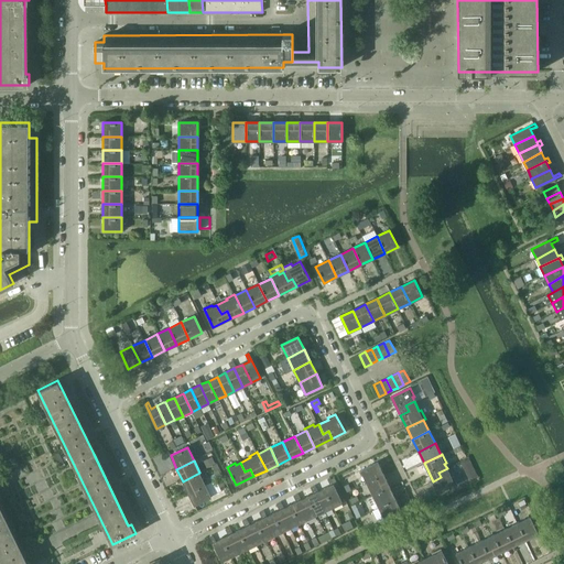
[(378,463),(360,470),(367,484),(383,475),(378,463)]
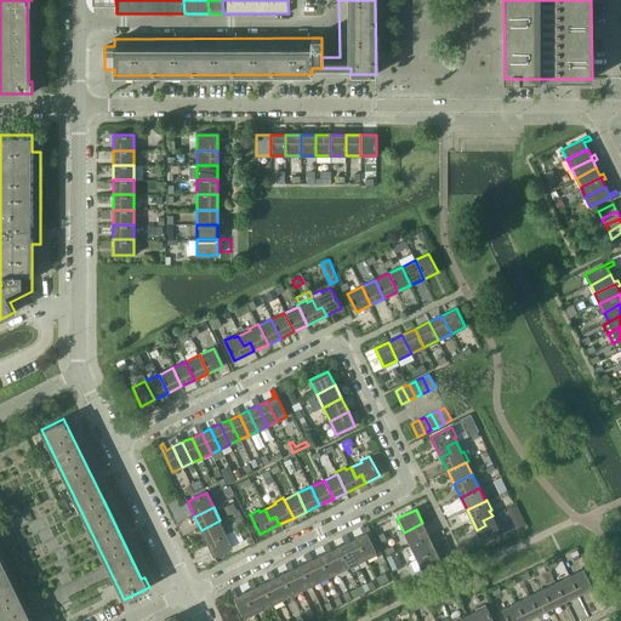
[(485,525),(477,530),(483,543),(503,534),(499,525),(497,525),(493,516),(483,520),(485,525)]
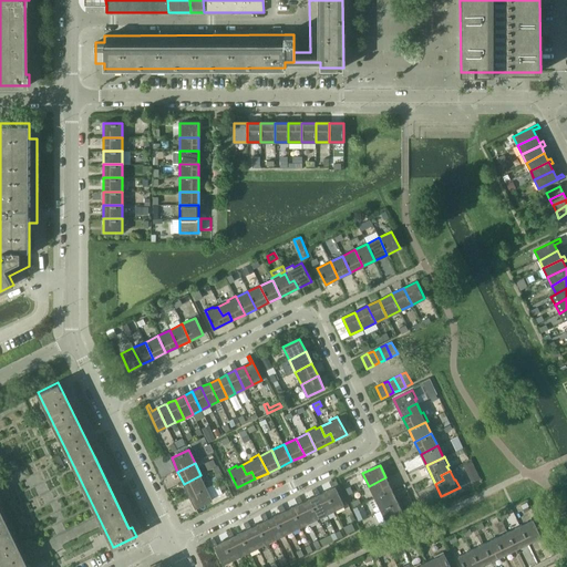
[(200,475),(184,484),(189,495),(206,487),(200,475)]
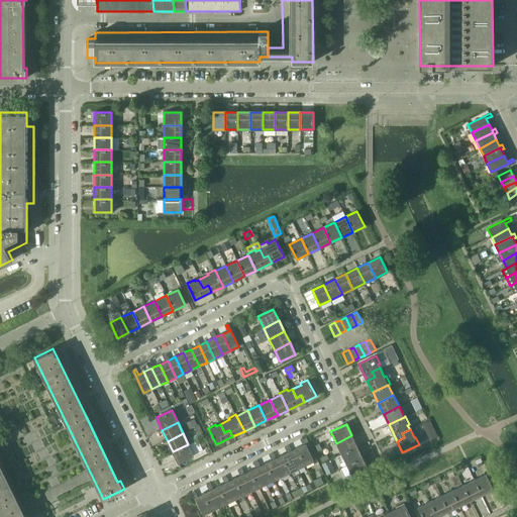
[(351,435),(336,443),(342,454),(357,446),(351,435)]
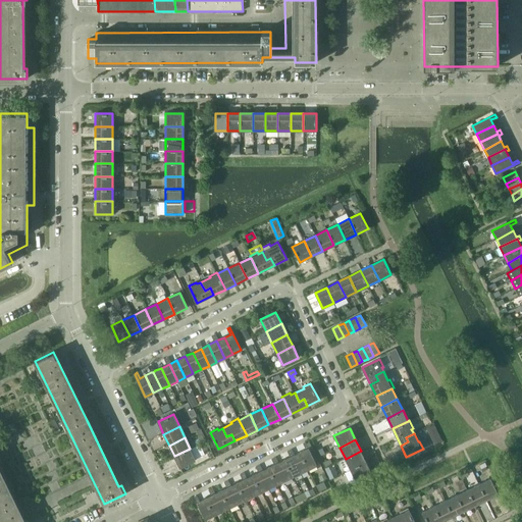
[(306,450),(300,452),(308,469),(316,465),(306,442),(303,444),(306,450)]
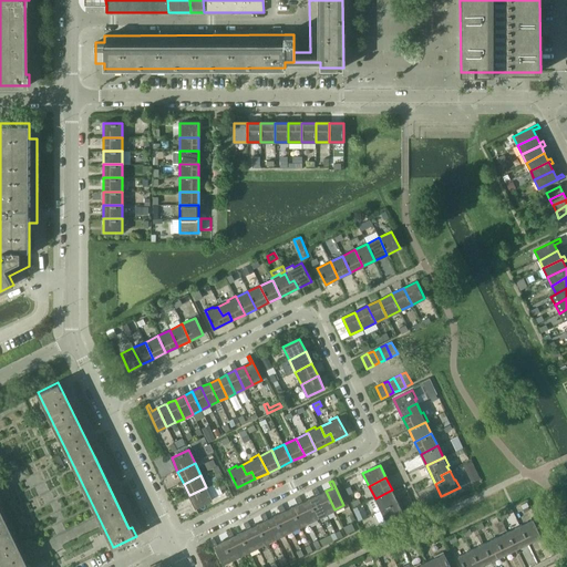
[(206,487),(189,495),(196,508),(213,500),(206,487)]
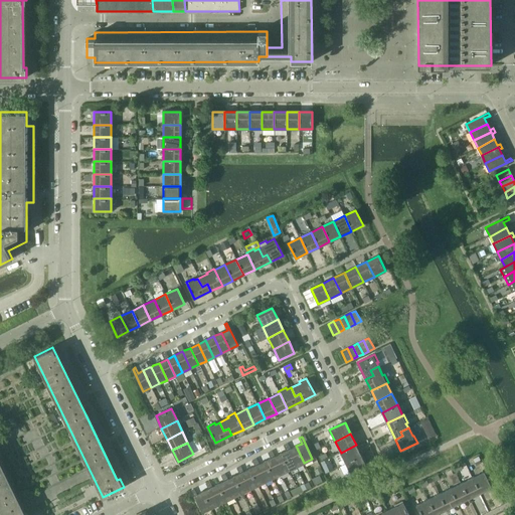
[(356,445),(341,453),(346,464),(361,457),(356,445)]
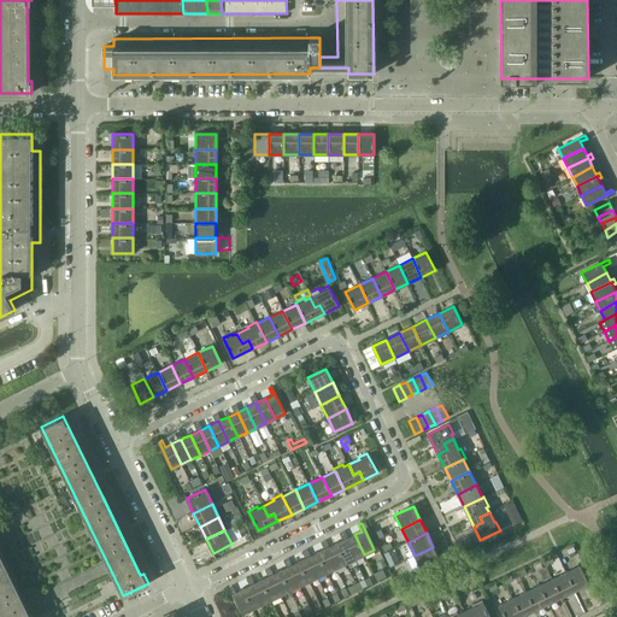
[(354,534),(348,538),(345,539),(354,559),(364,554),(354,534)]
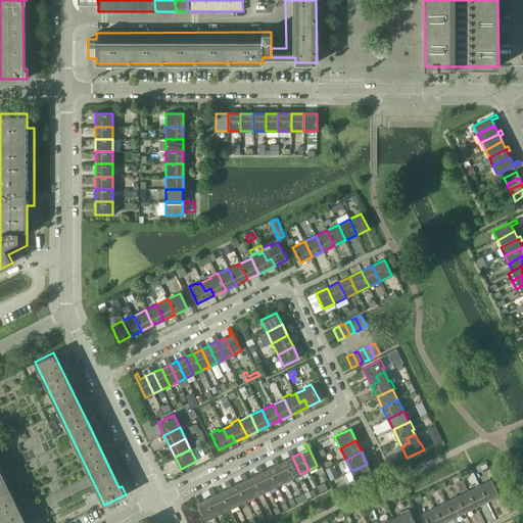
[(290,458),(284,461),(292,478),(300,474),(292,457),(290,458)]
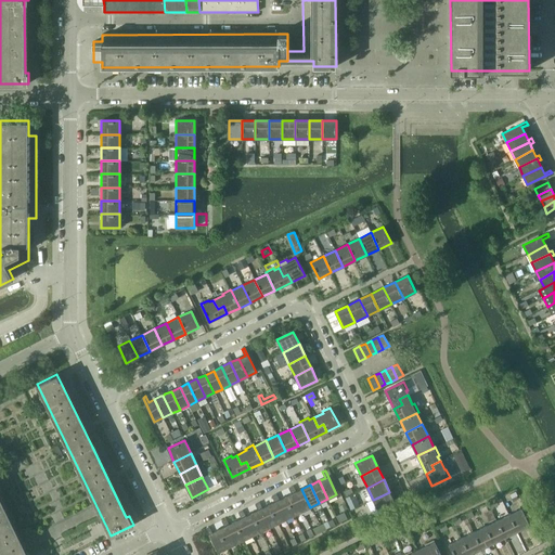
[(301,489),(296,492),(294,493),(302,511),(310,507),(301,489)]
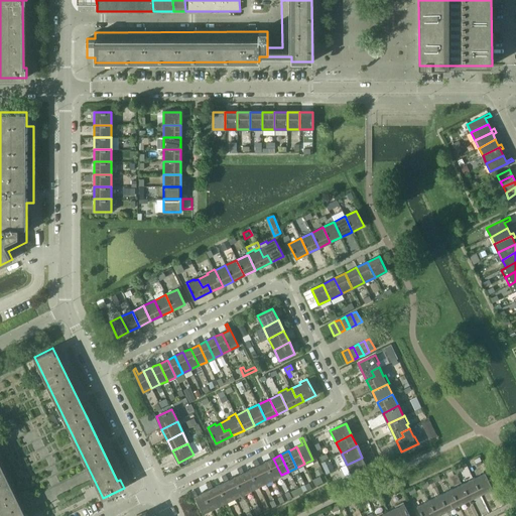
[(362,458),(347,465),(352,476),(367,469),(362,458)]
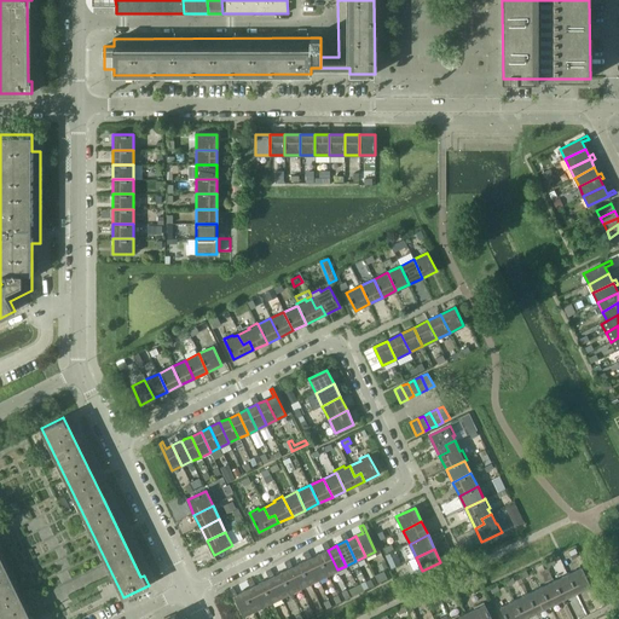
[(325,551),(318,554),(328,574),(337,570),(328,550),(325,551)]
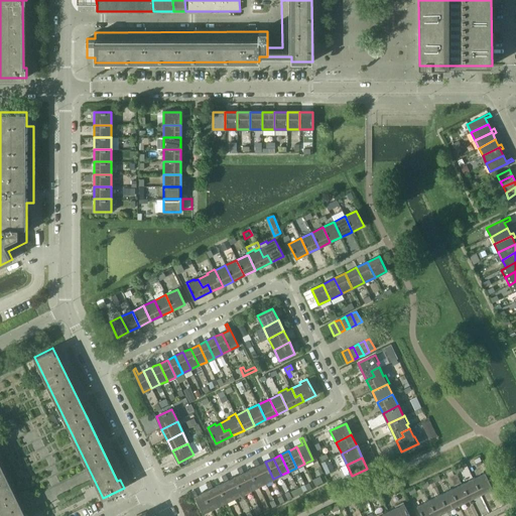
[(265,462),(260,465),(258,466),(266,483),(273,479),(265,462)]
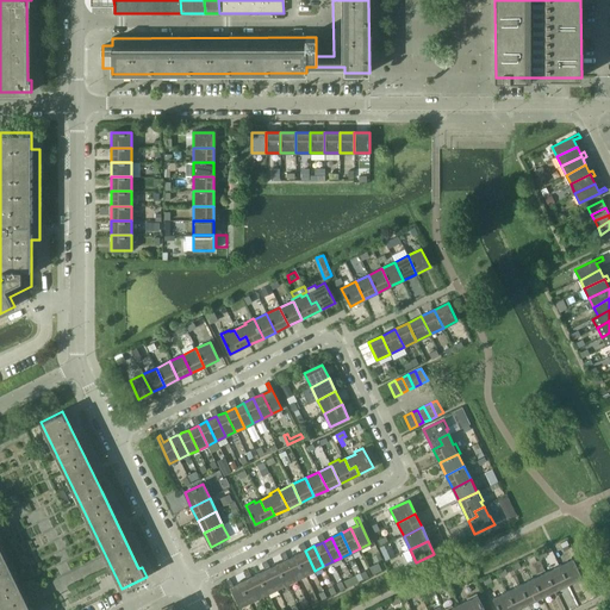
[(302,552),(294,555),(304,576),(315,571),(305,551),(303,552),(302,552)]
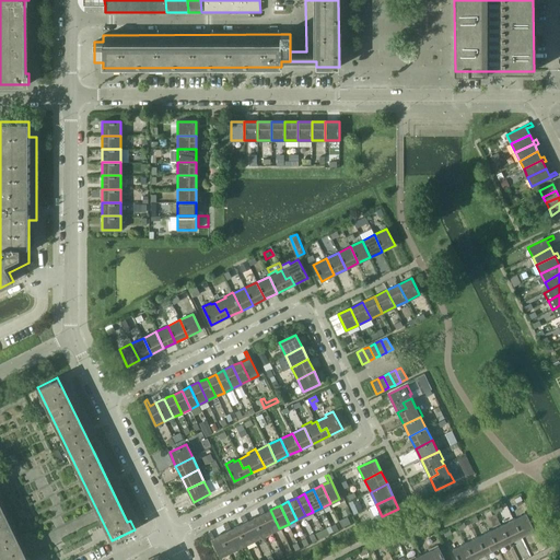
[(25,559),(0,508),(0,559),(28,559),(27,558),(25,559)]
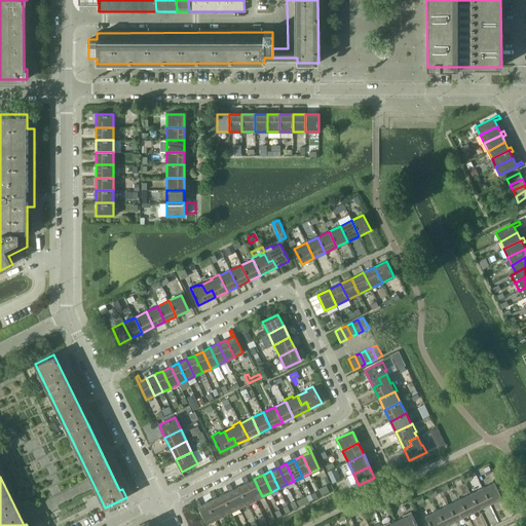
[(254,479),(249,482),(247,483),(255,500),(262,496),(254,479)]
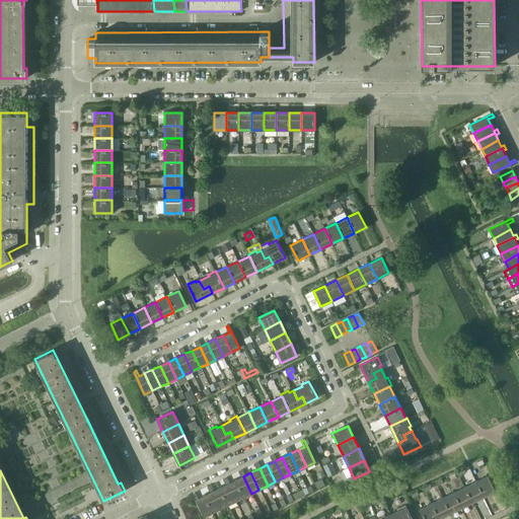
[(488,475),(475,482),(483,497),(495,492),(488,475)]
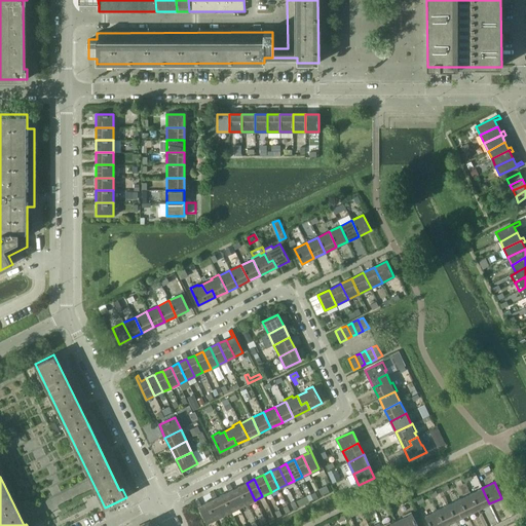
[(245,484),(238,486),(247,503),(255,500),(247,483),(245,484)]
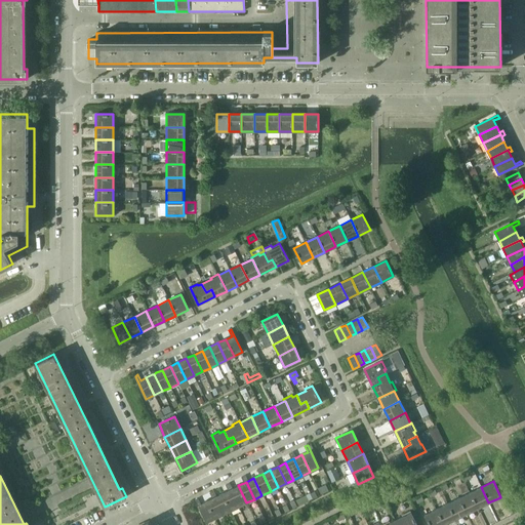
[(469,490),(465,482),(454,487),(458,495),(469,490)]
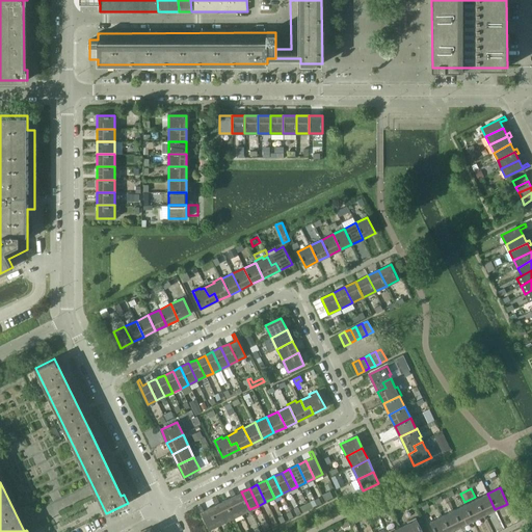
[(241,491),(236,495),(233,497),(241,513),(249,509),(241,491)]
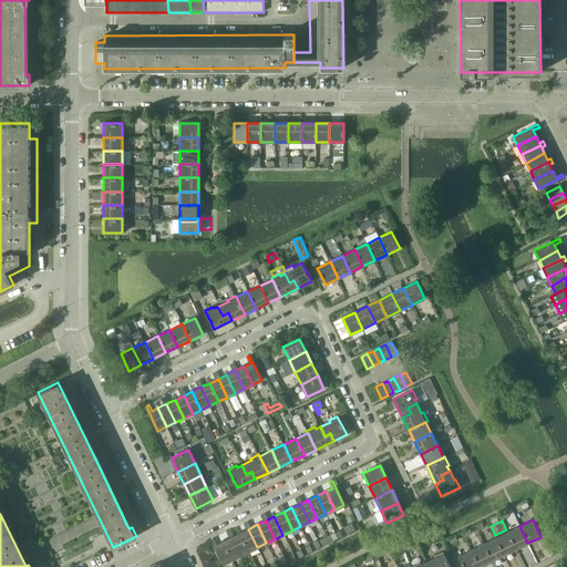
[(519,526),(507,533),(515,549),(527,543),(519,526)]
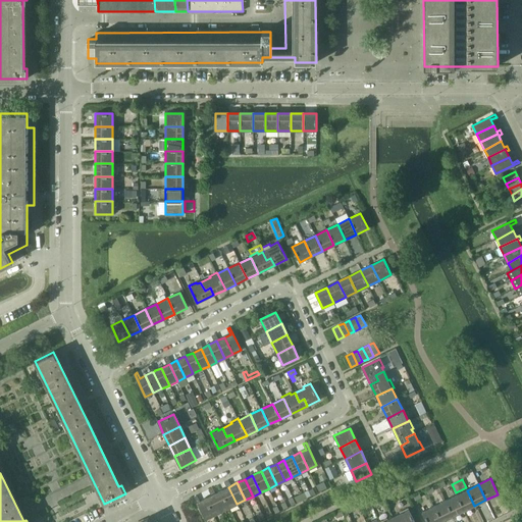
[(226,487),(220,490),(229,508),(237,504),(228,487),(226,487)]
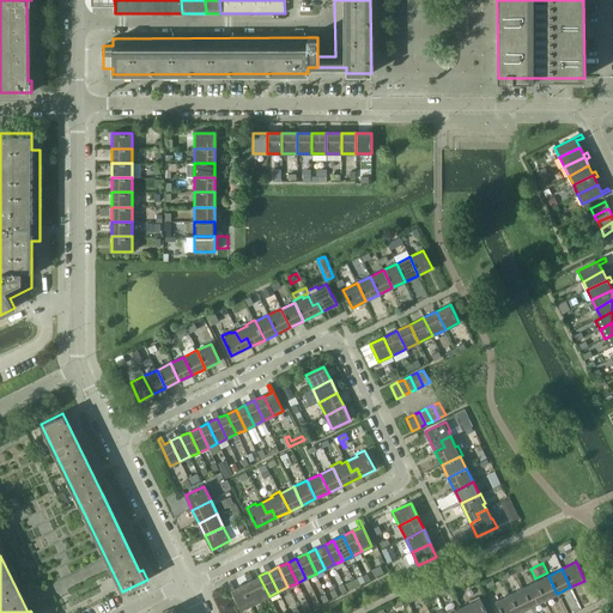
[(259,576),(253,580),(250,581),(260,600),(269,596),(259,576)]
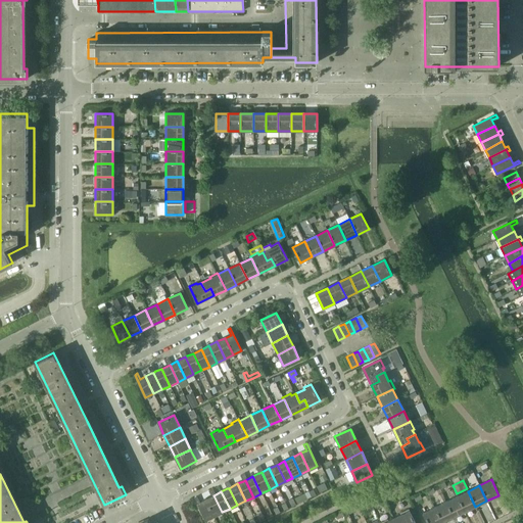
[(468,491),(457,496),(465,512),(475,507),(468,491)]
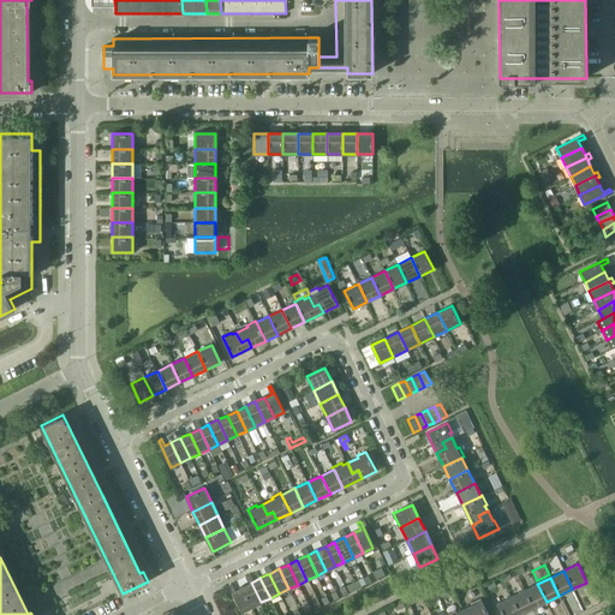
[(249,584),(242,587),(251,607),(261,602),(251,583),(249,584)]
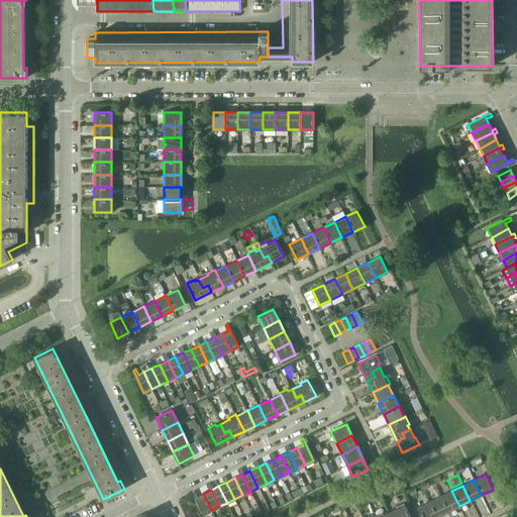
[(198,496),(195,491),(192,492),(203,514),(211,510),(203,494),(198,496)]
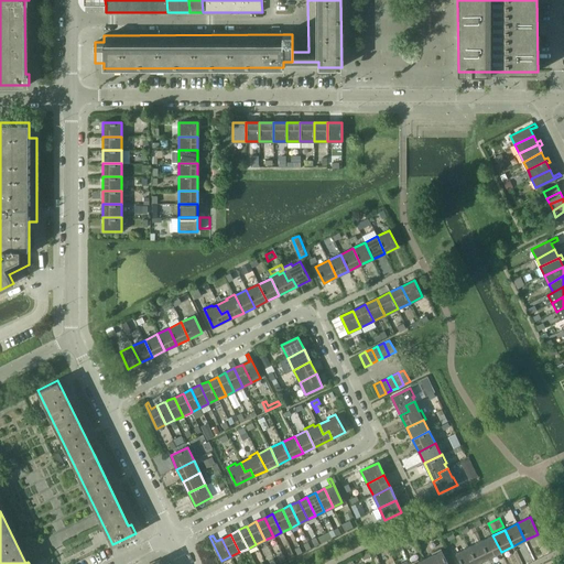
[(492,535),(480,541),(489,557),(501,552),(492,535)]
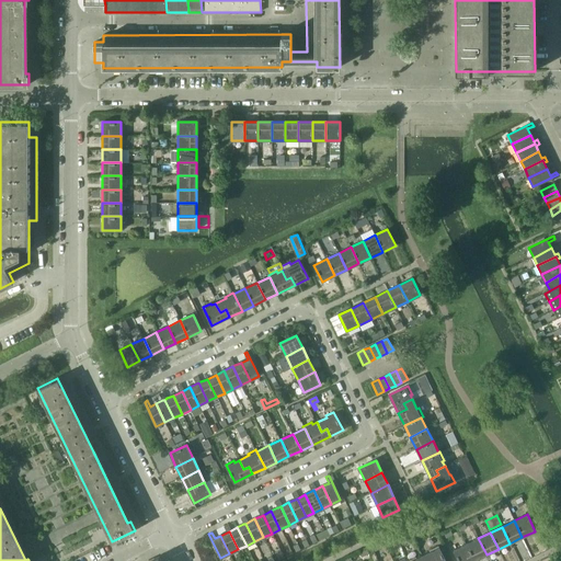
[(478,538),(466,544),(474,560),(487,554),(478,538)]
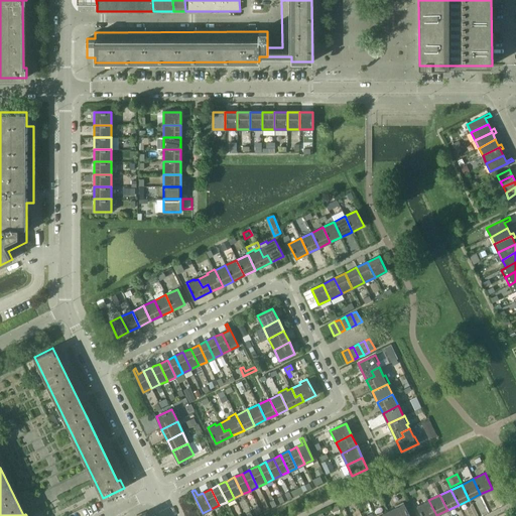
[(428,500),(417,506),(421,515),(434,515),(436,515),(428,500)]
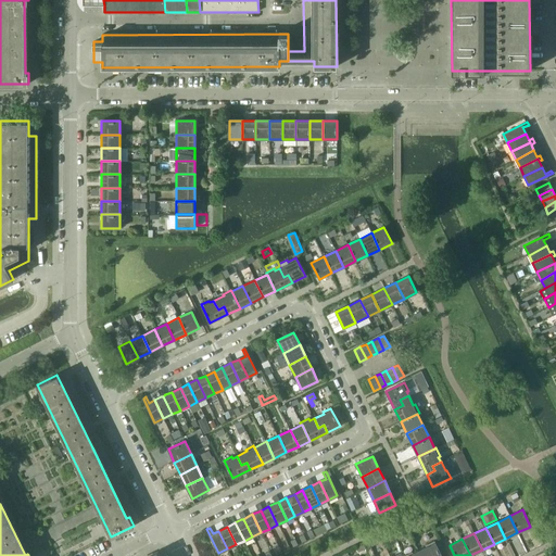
[(441,555),(434,541),(426,545),(427,546),(417,551),(419,555),(441,555)]
